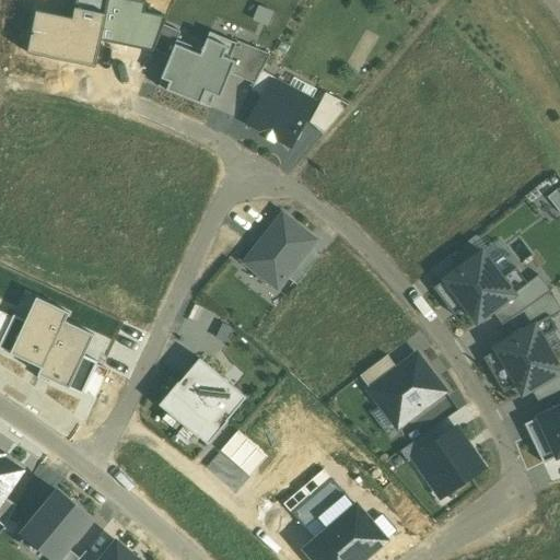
[(100,42),(107,0),(74,0),(71,19),(35,11),(27,54),(32,55),(94,67),(100,42)]
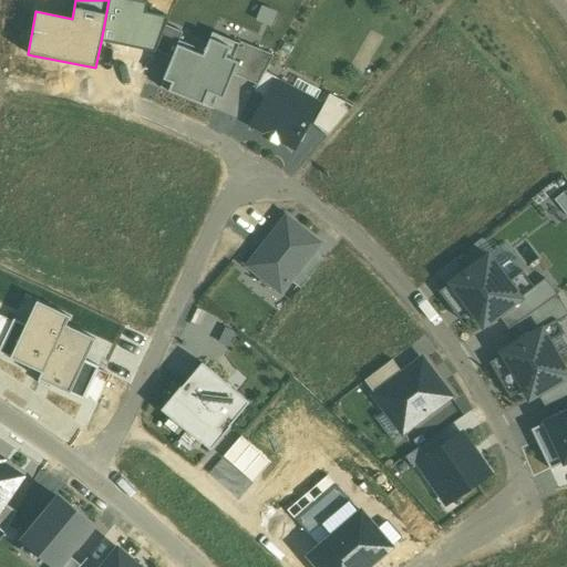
[(134,0),(109,0),(101,42),(155,53),(167,17),(147,13),(150,3),(134,0)]
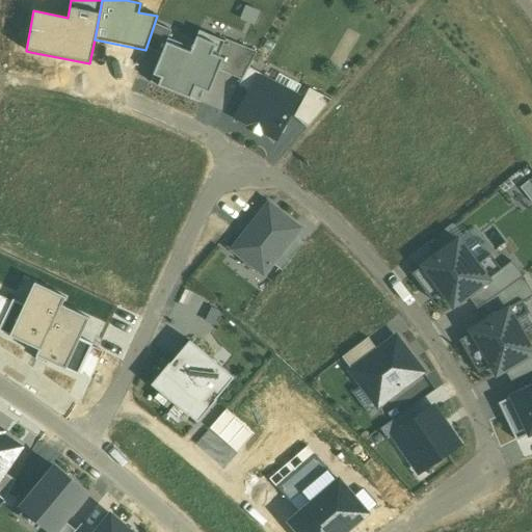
[(246,5),(239,18),(254,25),(260,12),(246,5)]
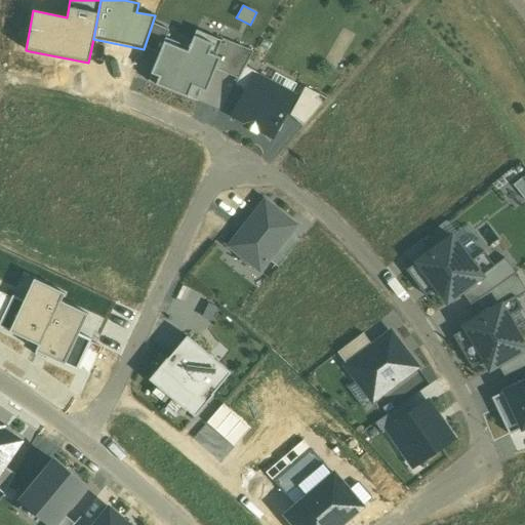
[(146,48),(160,53),(164,42),(170,31),(154,25),(146,48)]
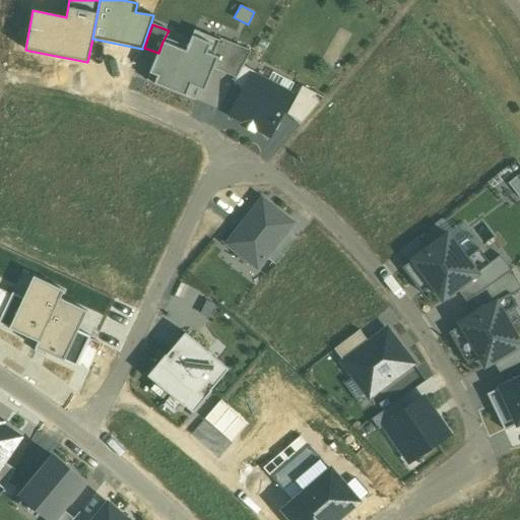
[(194,31),(187,51),(171,91),(195,102),(200,89),(205,91),(213,69),(208,67),(220,42),(194,31)]
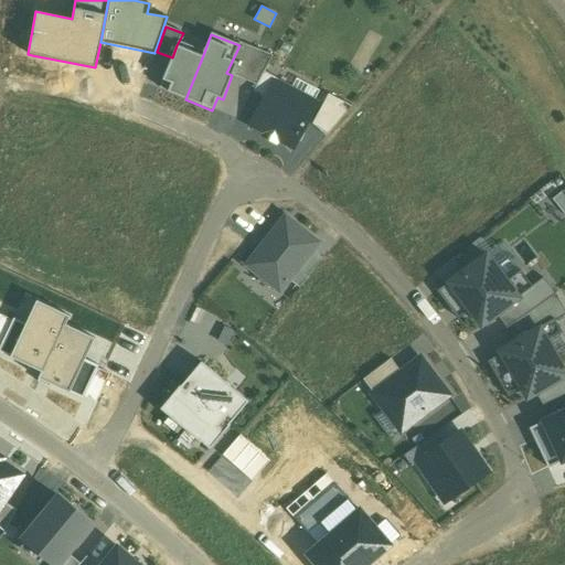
[(240,45),(226,73),(232,75),(257,86),(265,73),(272,56),(240,43),(240,45)]
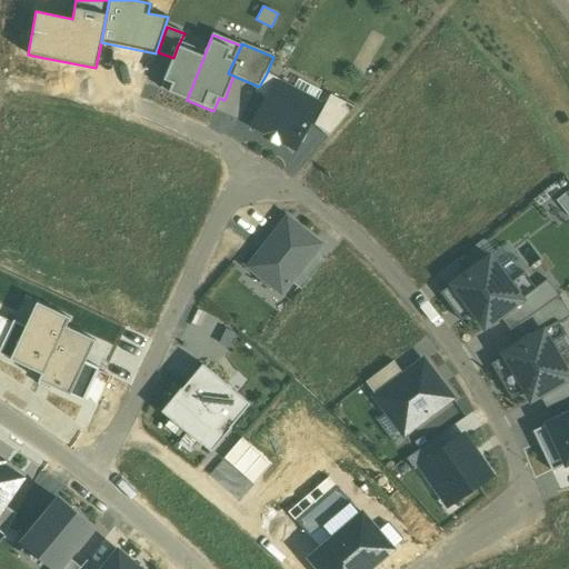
[(160,89),(187,100),(205,56),(178,46),(173,58),(160,89)]
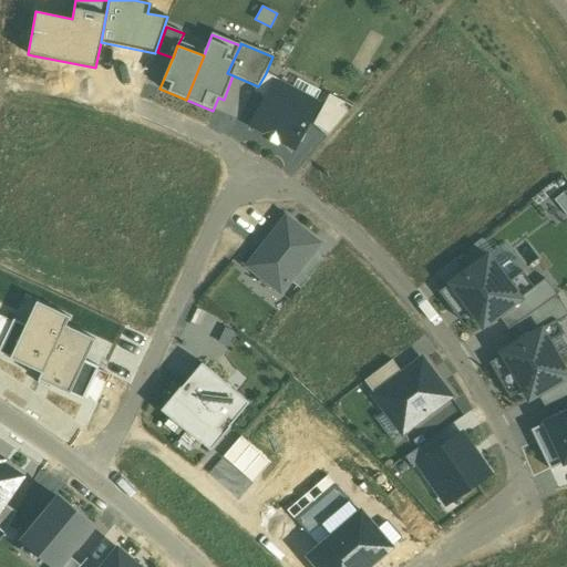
[(276,82),(277,80),(266,73),(258,86),(255,92),(267,99),(276,82)]
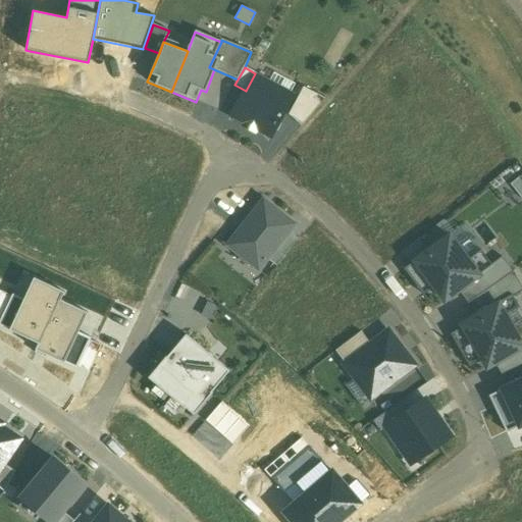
[(274,73),(268,84),(288,95),(294,84),(274,73)]
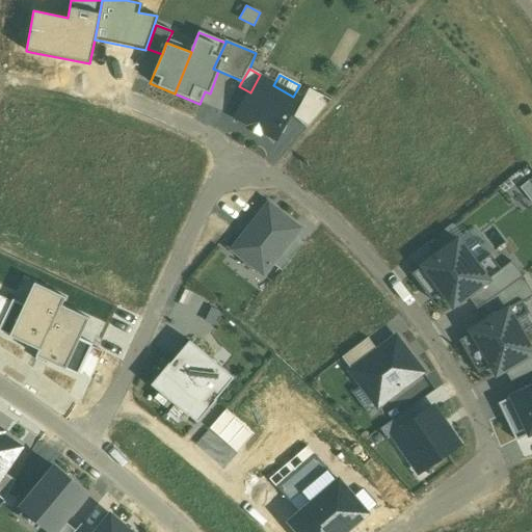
[(288,114),(296,99),(293,97),(273,85),(259,77),(250,92),(236,117),(247,124),(245,128),(259,135),(261,132),(274,139),(288,114)]
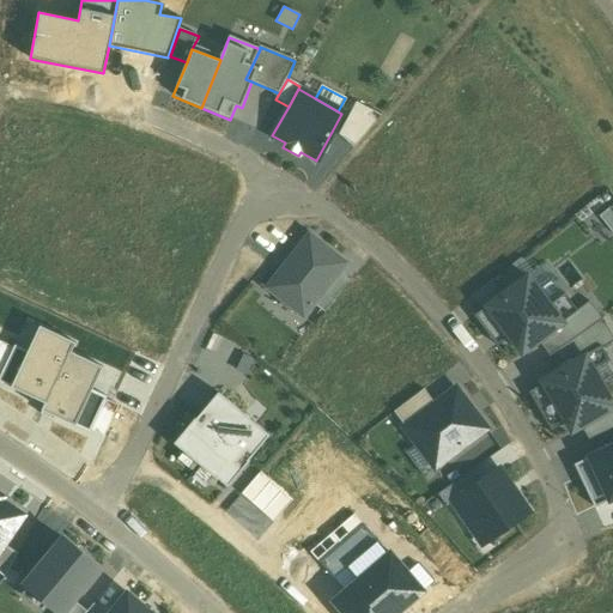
[(352,98),(332,132),(356,147),(383,116),(352,98)]
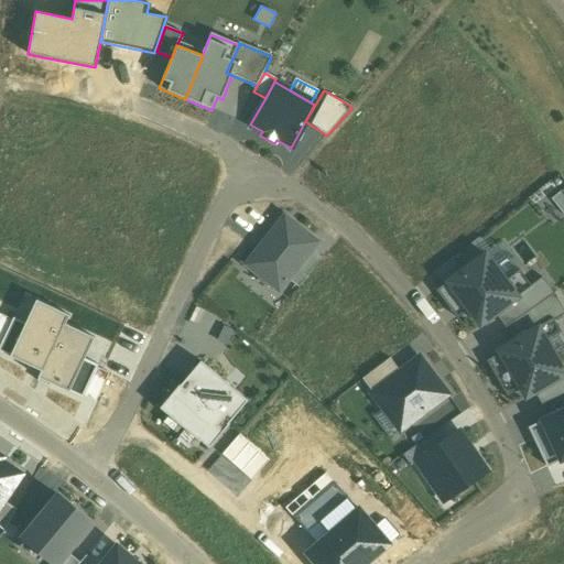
[(285,217),(248,264),(280,291),(290,279),(313,250),(318,242),(285,217)]
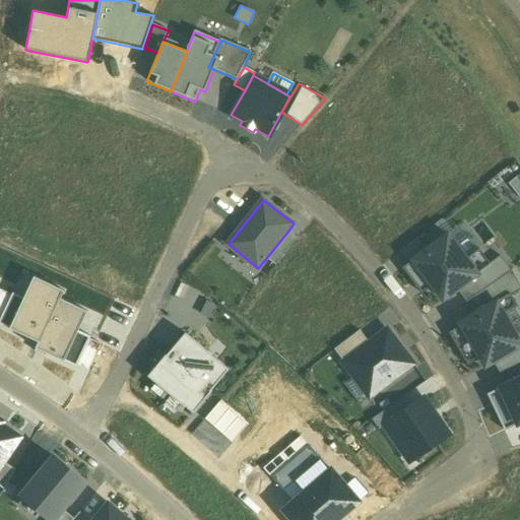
[(297,238),(288,231),(267,257),(275,264),(297,238)]
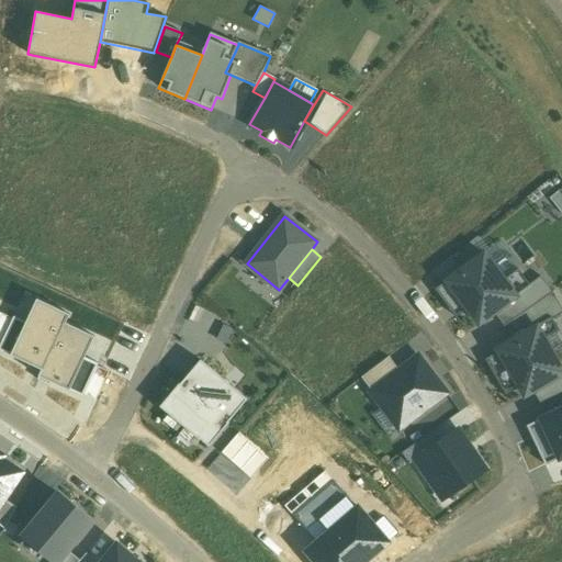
[(504,281),(483,253),(461,269),(441,285),(435,290),(456,317),(467,310),(479,325),(494,313),(516,296),(504,281)]
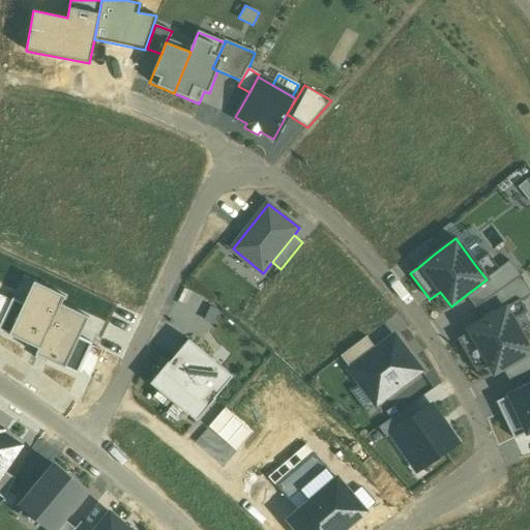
[(416,269),(435,254),(427,242),(408,258),(416,269)]
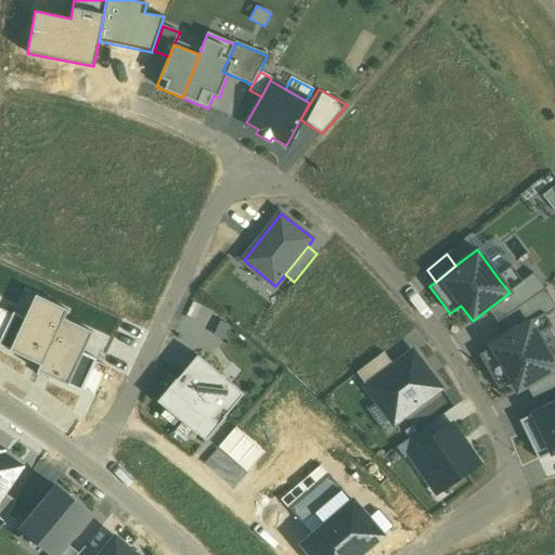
[(512,267),(498,278),(510,293),(524,282),(512,267)]
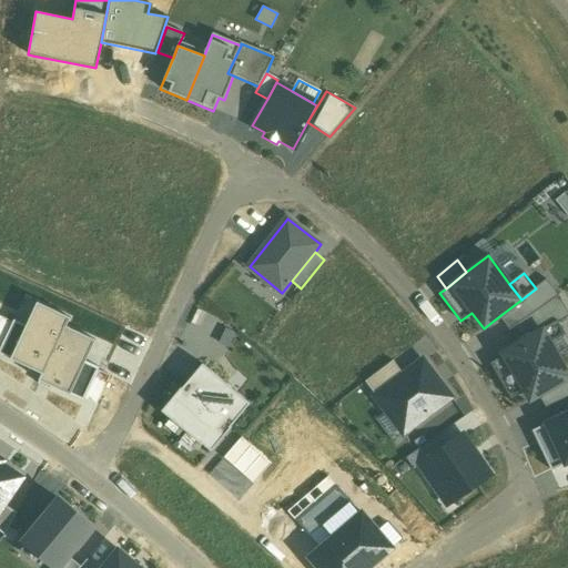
[(521,300),(499,316),(508,331),(558,295),(547,280),(536,288),(521,300)]
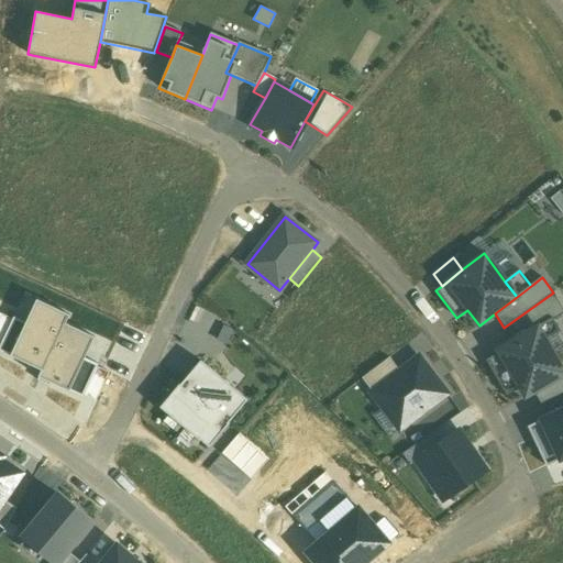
[(562,309),(553,293),(504,328),(512,342),(538,327),(552,319),(562,313),(562,309)]
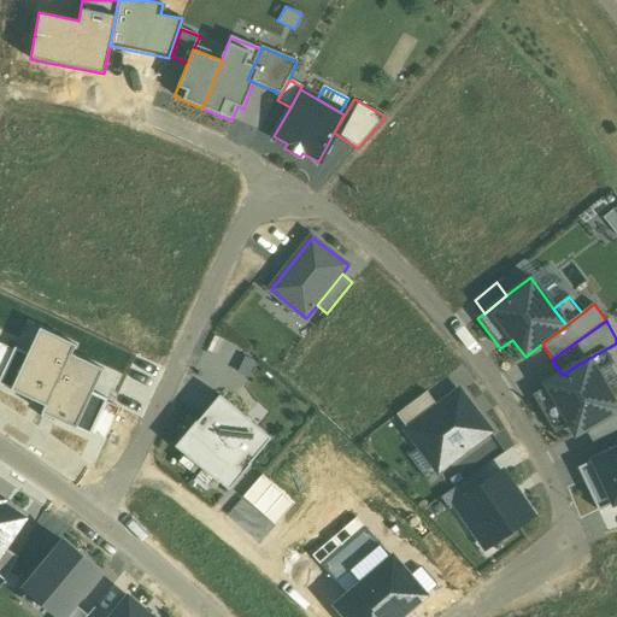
[(0,378),(0,383),(46,406),(71,354),(76,346),(41,329),(29,354),(16,347),(0,378)]
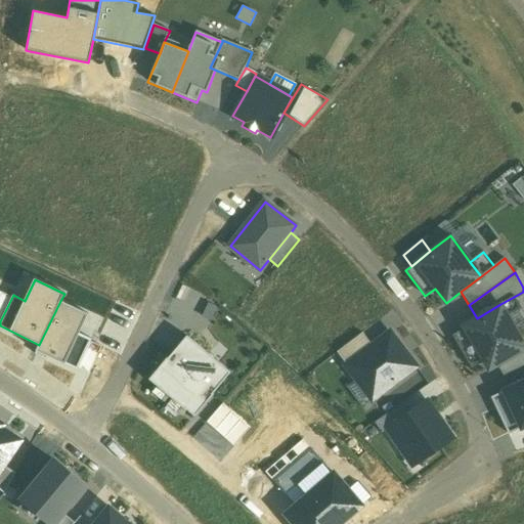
[(0,321),(11,298),(0,292),(0,321)]
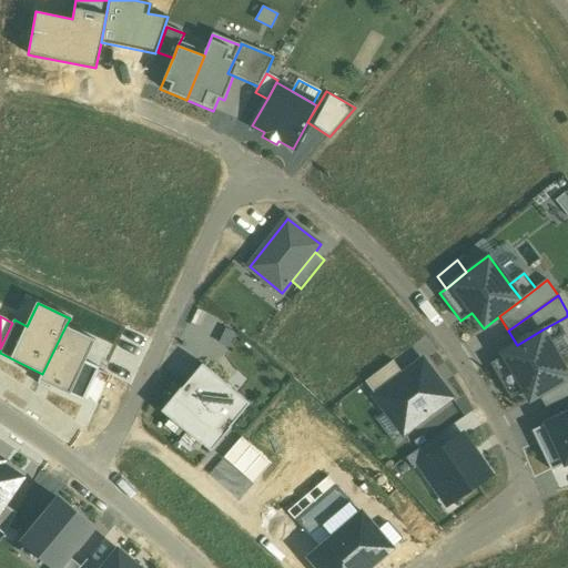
[(543,330),(550,343),(565,335),(557,322),(543,330)]
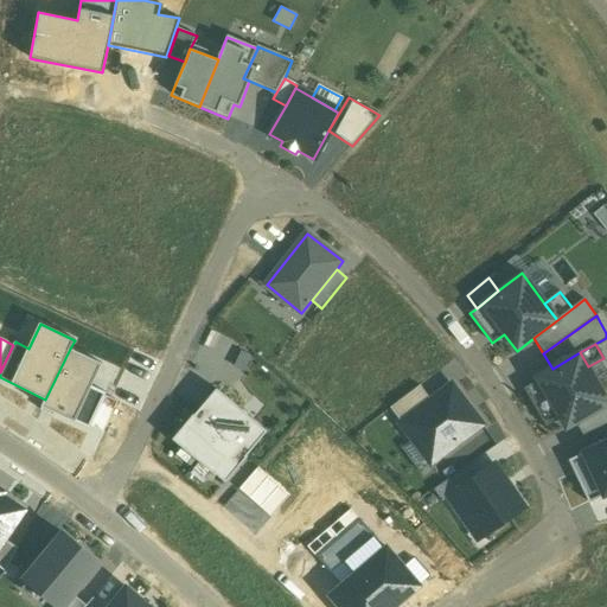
[(102,364),(70,349),(45,400),(43,407),(89,429),(91,426),(106,396),(107,394),(91,387),(102,364)]
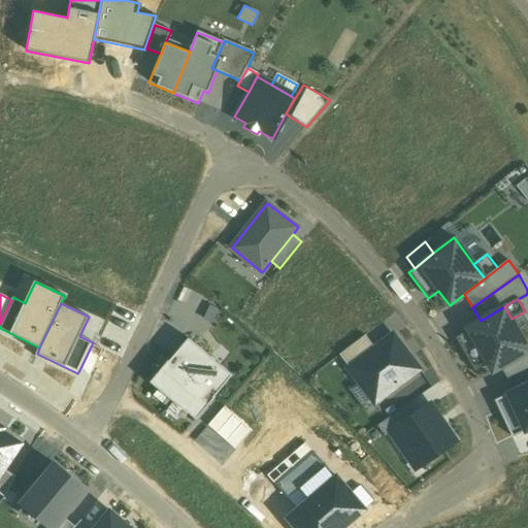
[(527,348),(512,319),(504,306),(481,321),(467,328),(469,331),(456,338),(474,371),(488,364),(493,373),(501,368),(527,353),(527,348)]
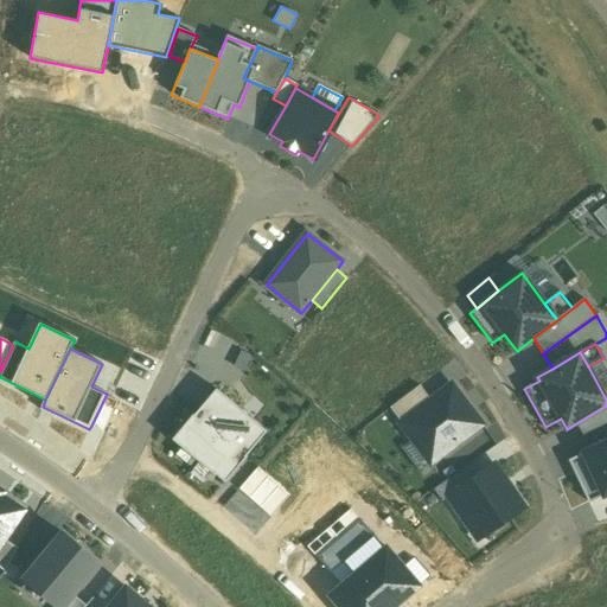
[(481,425),(452,385),(432,401),(407,420),(419,435),(413,440),(432,464),(481,425)]
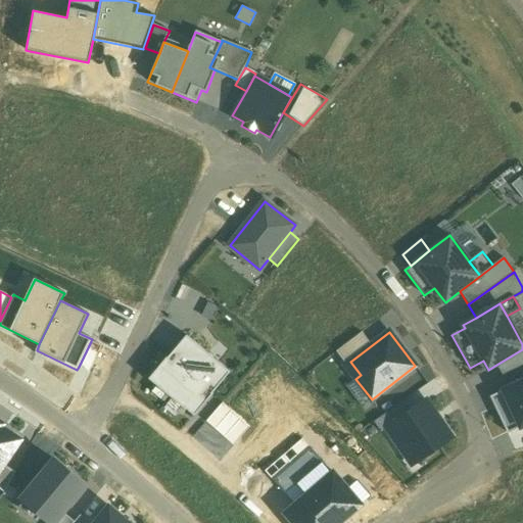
[(336,352),(346,365),(350,362),(372,345),(362,333),(336,352)]
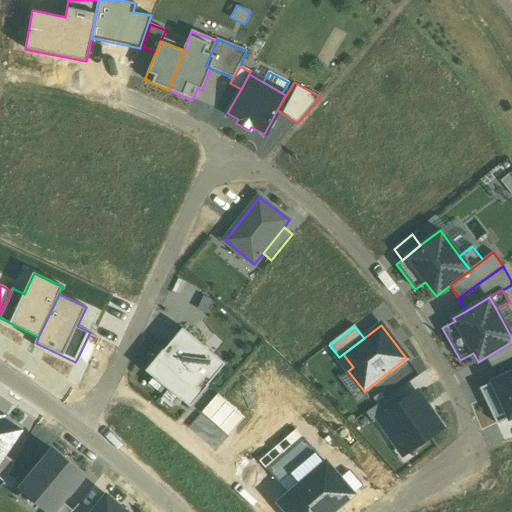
[(225,365),(182,329),(147,371),(191,407),(225,365)]
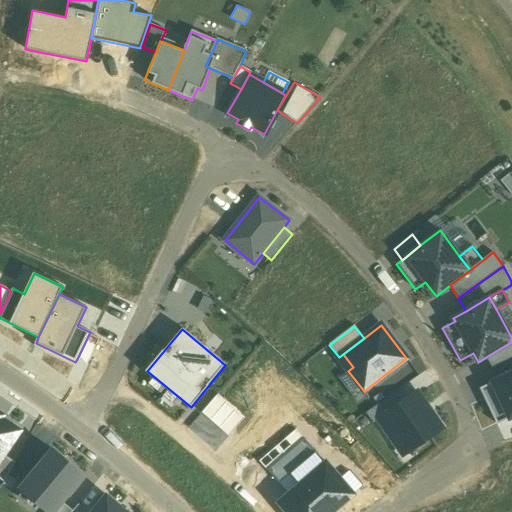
[(77,359),(87,364),(99,339),(89,334),(77,359)]
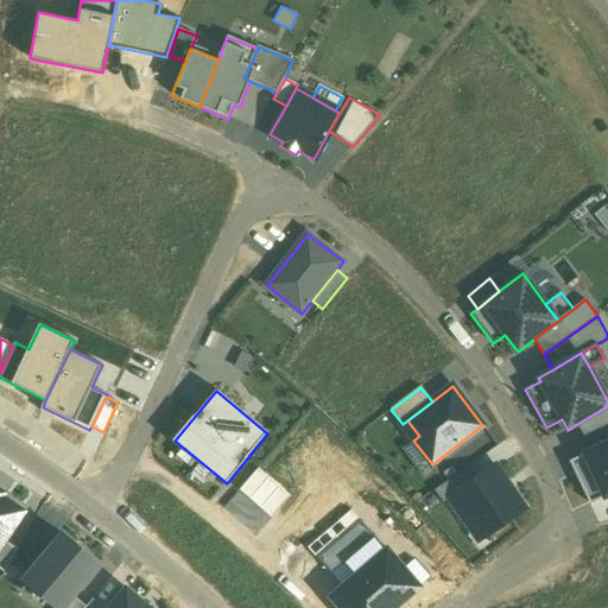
[(607,426),(607,406),(577,424),(584,438),(607,426)]
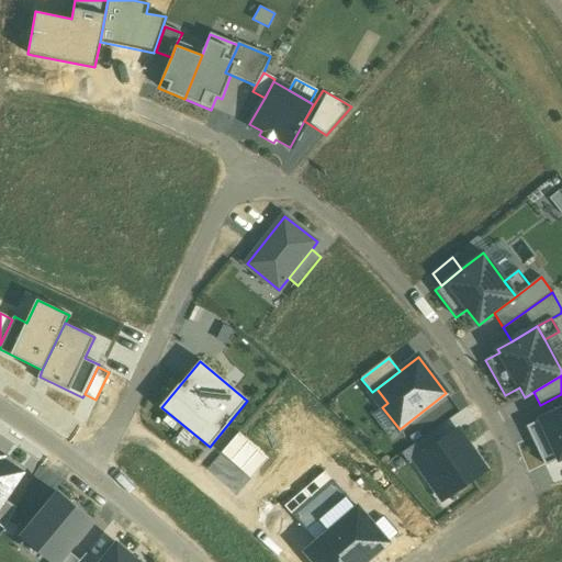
[(561,409),(527,427),(546,465),(561,457),(561,409)]
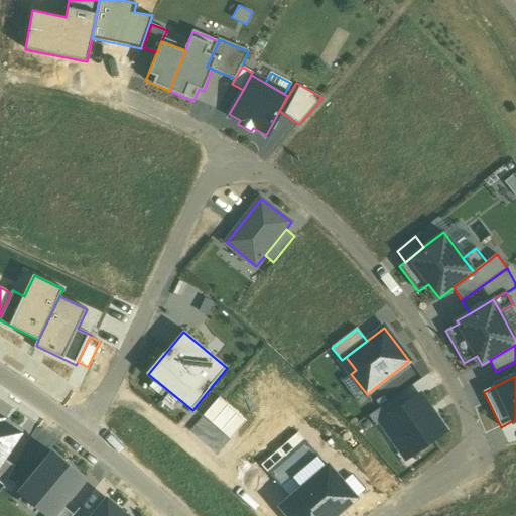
[(381,422),(406,459),(445,431),(420,395),(405,406),(381,422)]
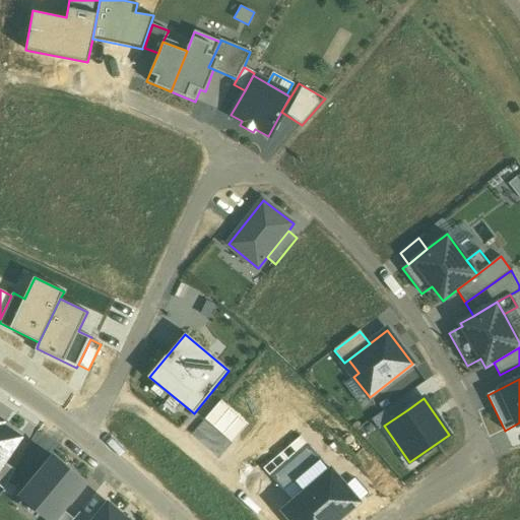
[(384,426),(408,409),(401,399),(372,419),(379,430),(384,426)]
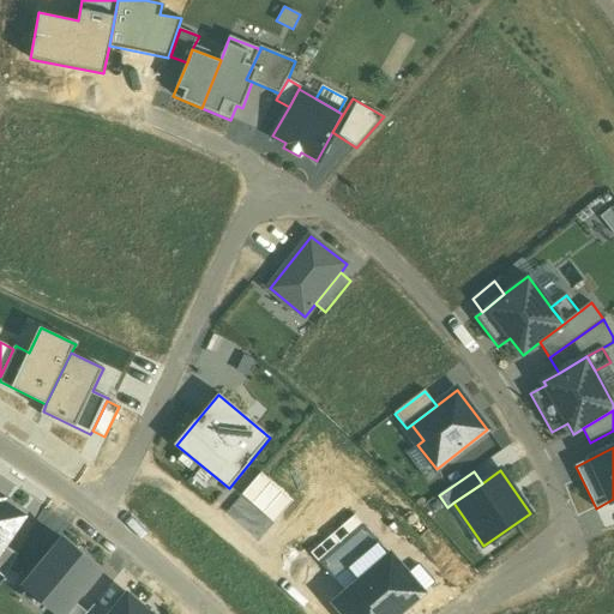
[(276,522),(294,500),(260,473),(242,494),(276,522)]
